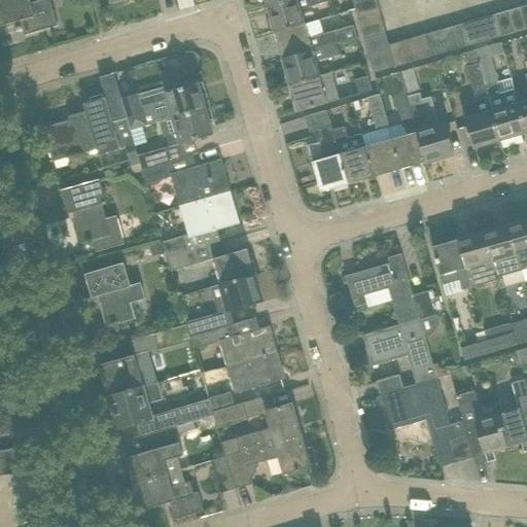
[(30,0),(0,0),(0,25),(0,26),(28,18),(32,33),(57,26),(49,0),(37,0),(31,2),(30,0)]
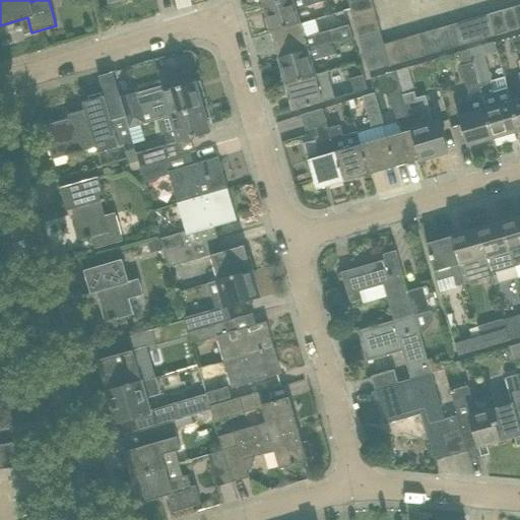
[(282,0),(263,6),(271,31),(301,23),(297,8),(319,2),(319,1),(324,0),(282,0)]
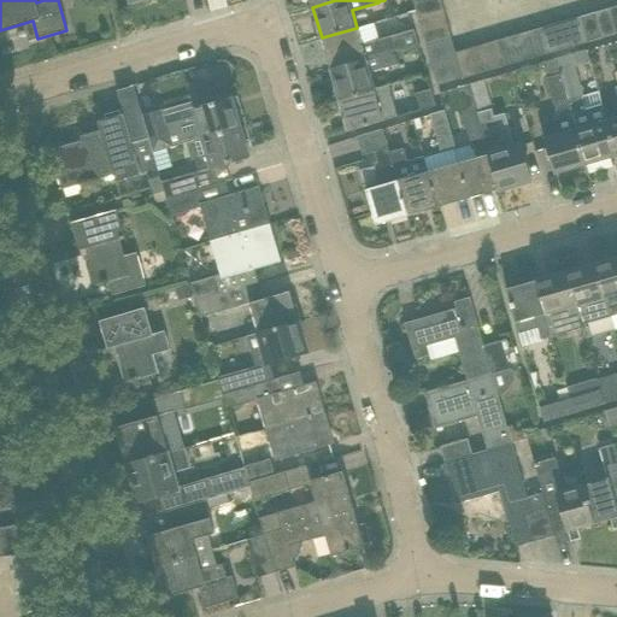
[(430,0),(413,5),(418,19),(444,11),(440,0),(430,0)]
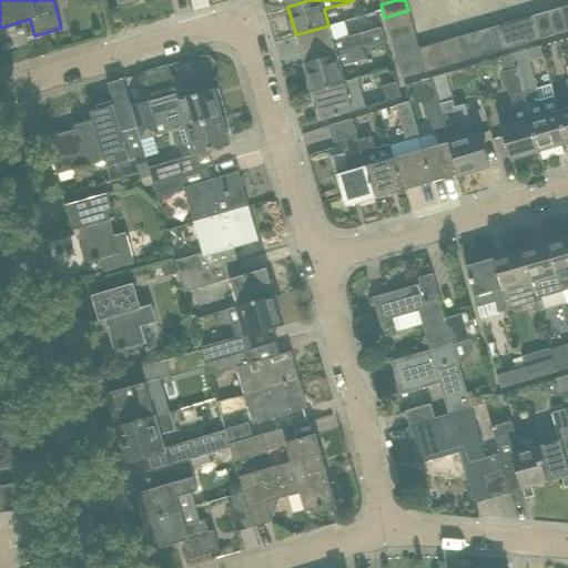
[(560,8),(547,11),(554,34),(567,31),(560,8)]
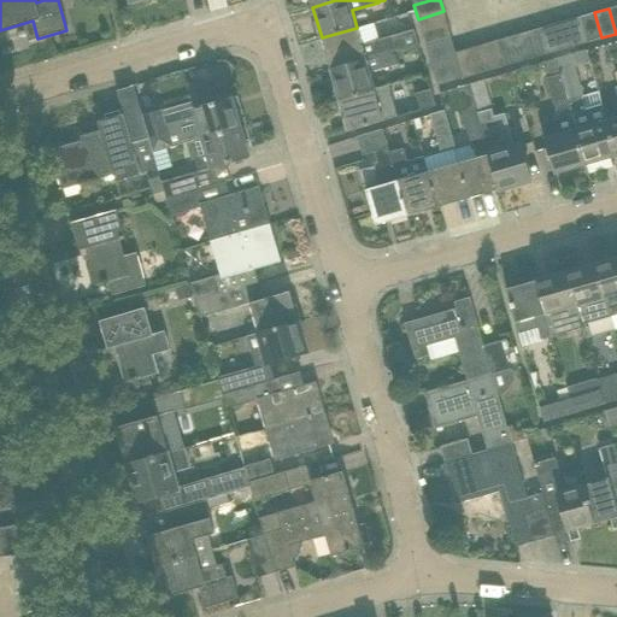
[(418,19),(422,33),(447,25),(444,11),(418,19)]
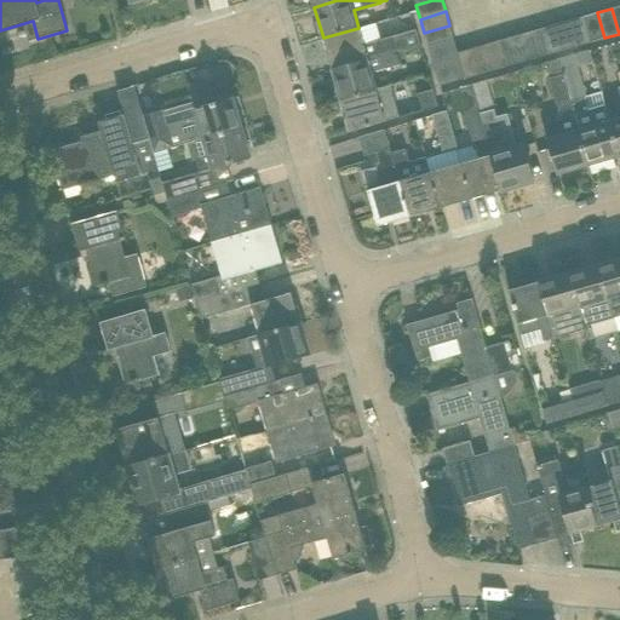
[(597,12),(584,17),(591,42),(604,38),(597,12)]
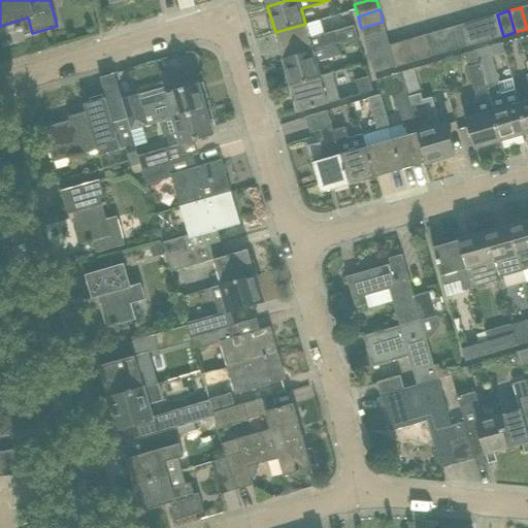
[(497,14),(485,18),(491,39),(503,36),(497,14)]
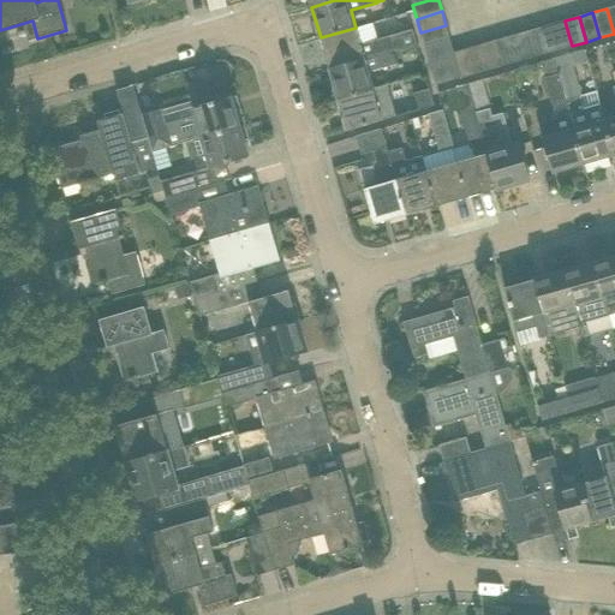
[(565,21),(551,24),(559,49),(572,46),(565,21)]
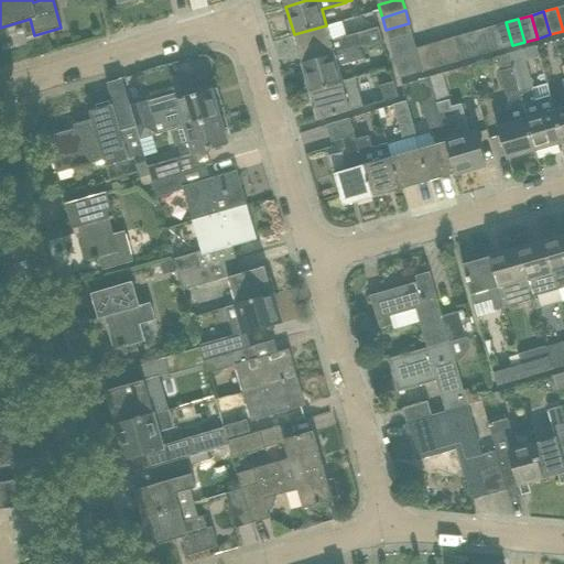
[(506,22),(492,26),(499,49),(512,45),(506,22)]
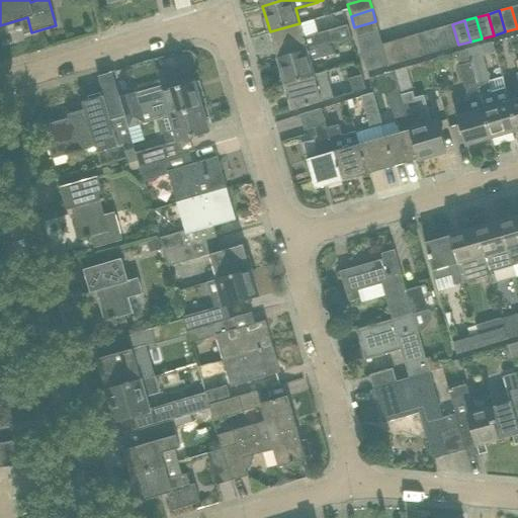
[(354,27),(357,39),(379,33),(375,21),(354,27)]
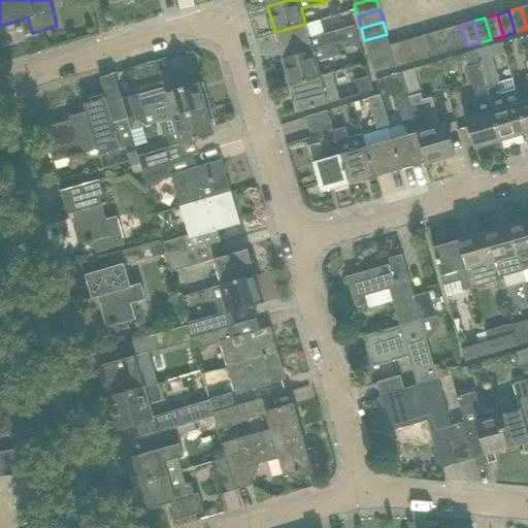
[(275,32),(283,59),(337,43),(357,36),(354,25),(308,37),(305,24),(275,32)]
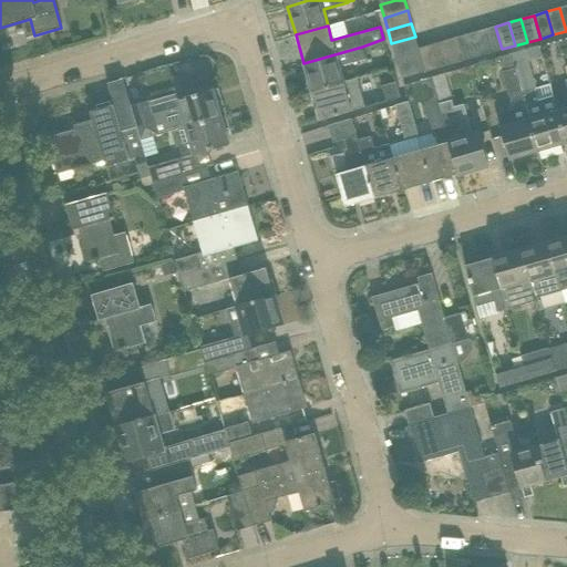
[(495,27),(483,30),(490,53),(502,49),(495,27)]
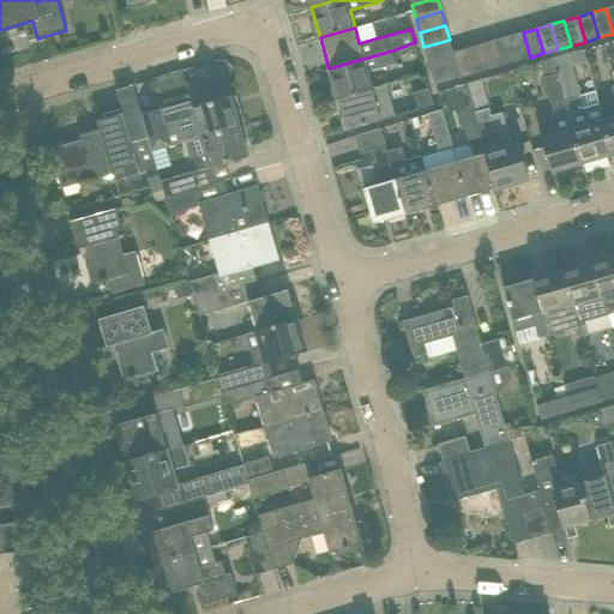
[(523,32),(494,41),(501,65),(530,58),(523,32)]
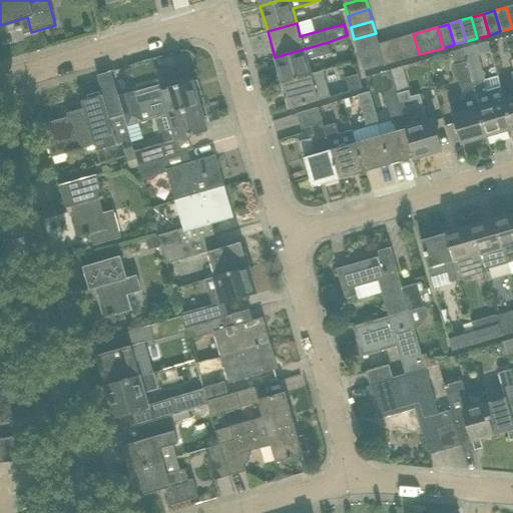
[(376,33),(354,39),(363,70),(385,64),(379,44),(376,33)]
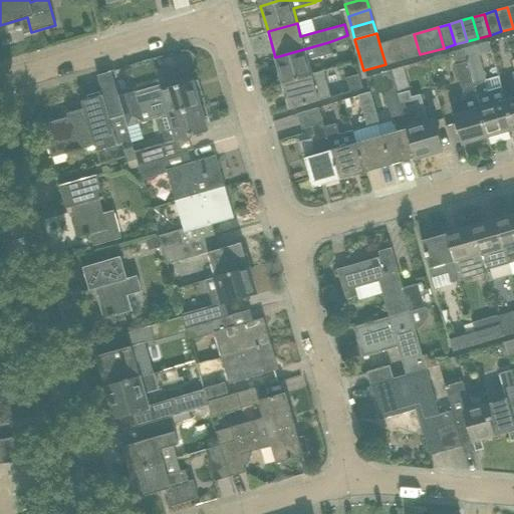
[(414,34),(403,37),(409,58),(420,54),(414,34)]
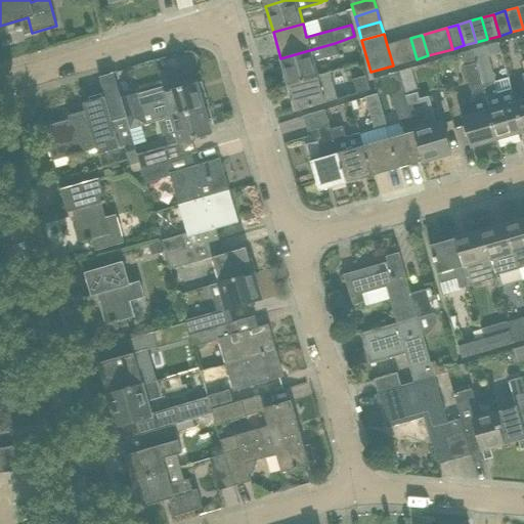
[(410,38),(399,41),(404,62),(417,59),(410,38)]
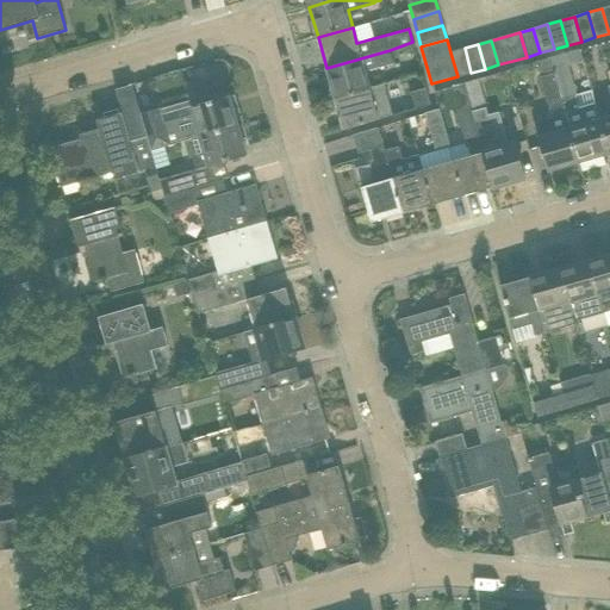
[(465,48),(450,53),(458,76),(471,73),(465,48)]
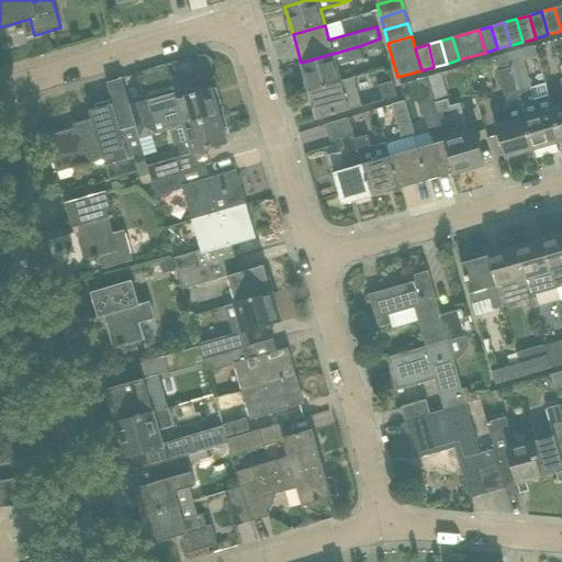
[(534,44),(505,53),(509,67),(534,149),(561,142),(552,110),(544,83),(531,87),(524,60),(538,56),(534,44)]
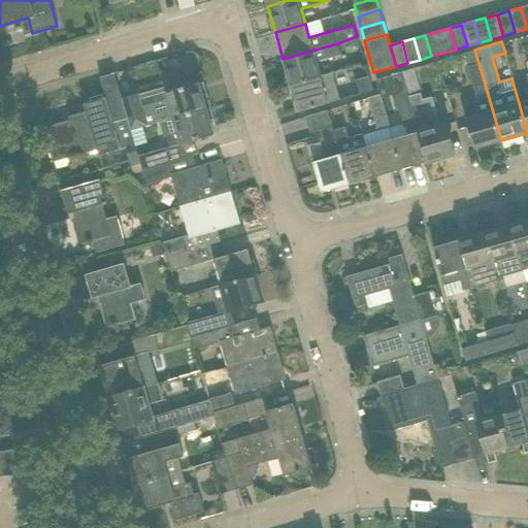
[(283,59),(291,85),(321,76),(320,75),(316,61),(340,55),(337,43),(283,59)]
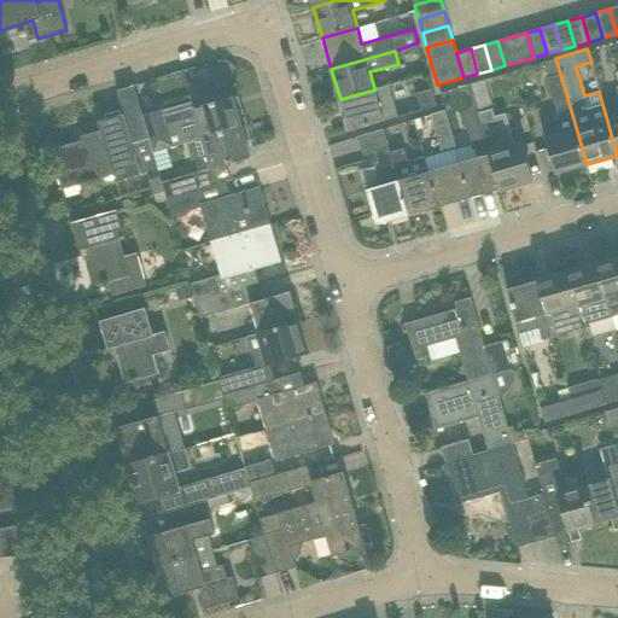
[(587,164),(560,74),(546,77),(558,117),(541,122),(555,173),(587,164)]
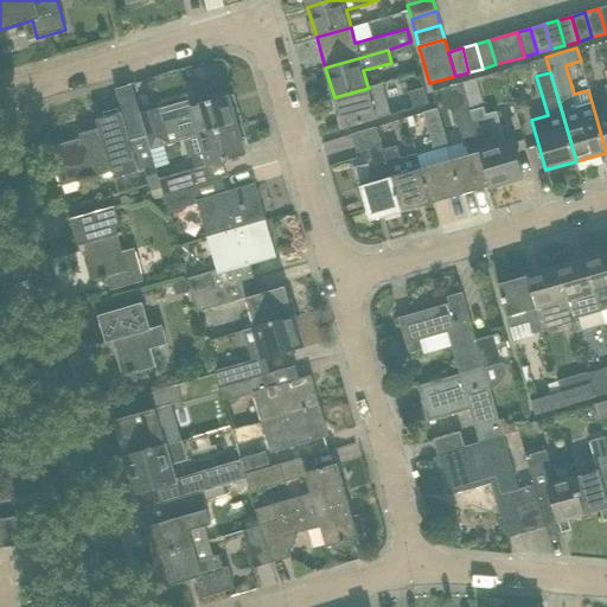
[(491,185),(523,177),(512,141),(505,144),(496,110),(485,113),(475,78),(461,82),(468,107),(491,185)]
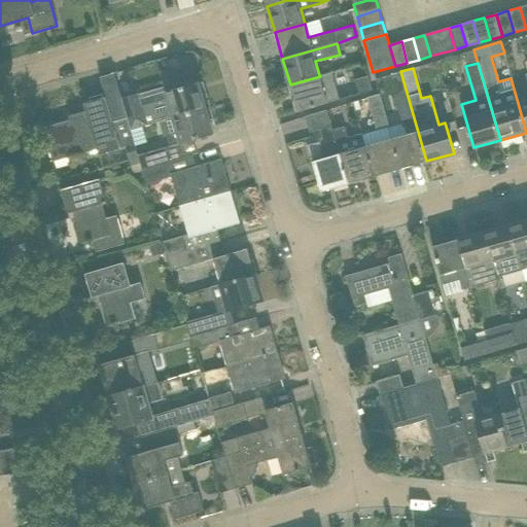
[(320,76),(290,84),(297,111),(339,100),(331,72),(319,75),(320,76)]
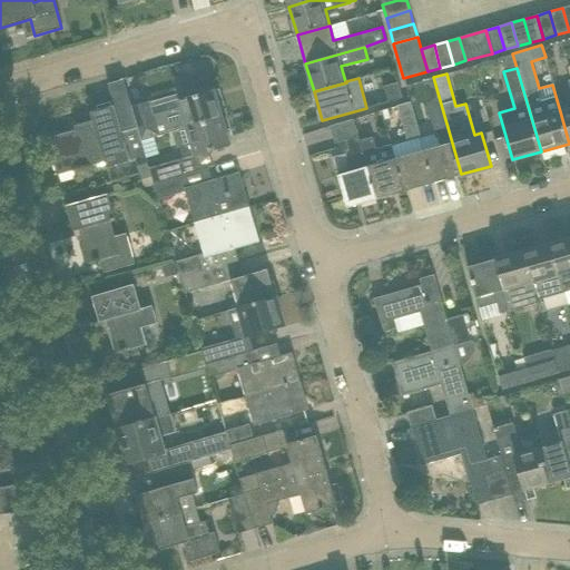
[(383,86),(387,101),(402,97),(397,81),(383,86)]
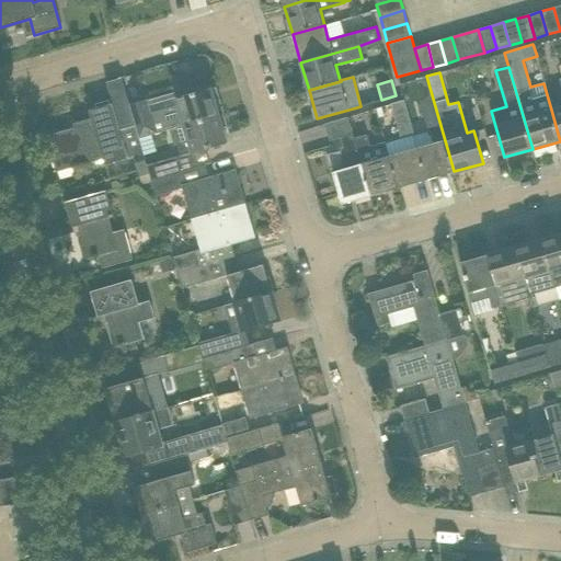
[(145,103),(130,107),(139,138),(170,129),(183,126),(219,115),(225,114),(219,99),(216,100),(213,88),(210,81),(196,84),(197,92),(175,98),(179,107),(161,112),(161,111),(148,114),(145,103)]
